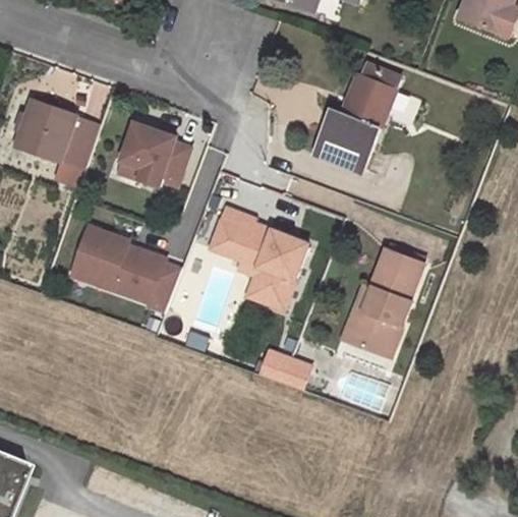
[(494,30),(497,21),(505,0),(510,2),(511,0),(463,0),(458,14),(494,30)]
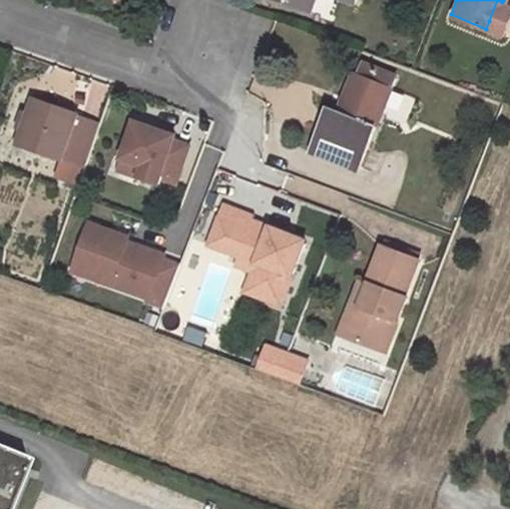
[(497,0),(489,21),(498,24),(506,4),(502,2),(497,0)]
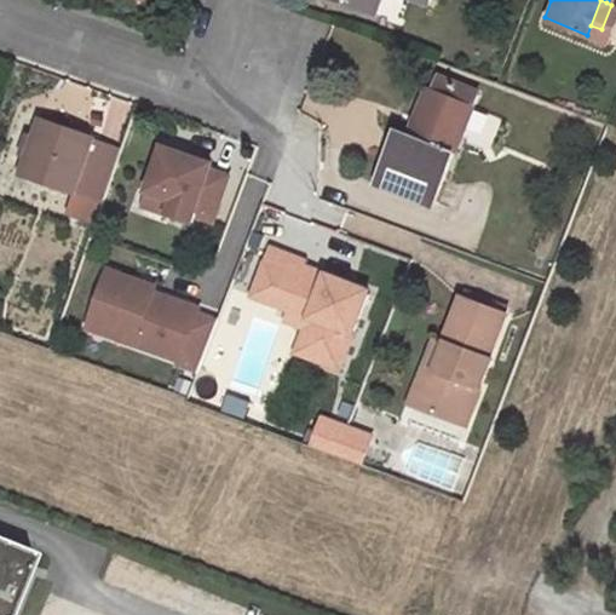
[(443,93),(449,79),(435,73),(430,87),(443,93)]
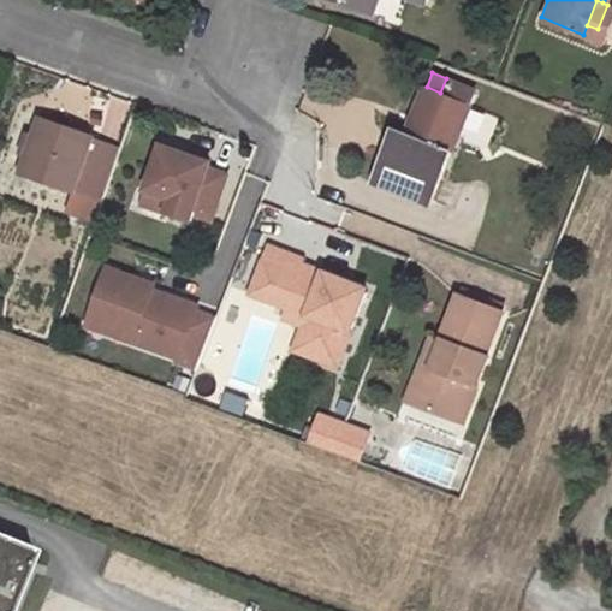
[(471,87),(446,78),(440,93),(427,87),(422,85),(411,111),(416,112),(409,132),(404,130),(391,126),(372,177),(429,200),(471,87)]
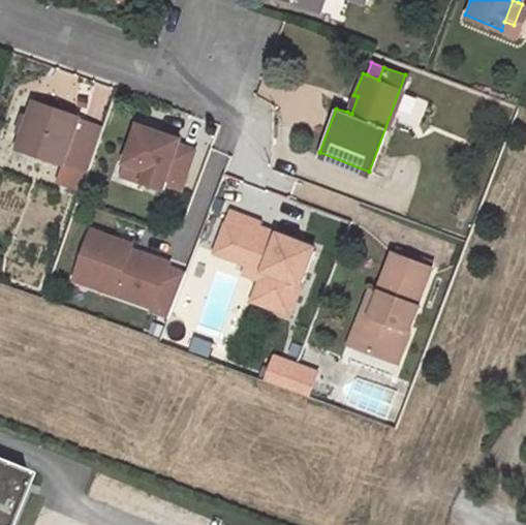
[(358,96),(353,95),(347,112),(351,114),(358,96)]
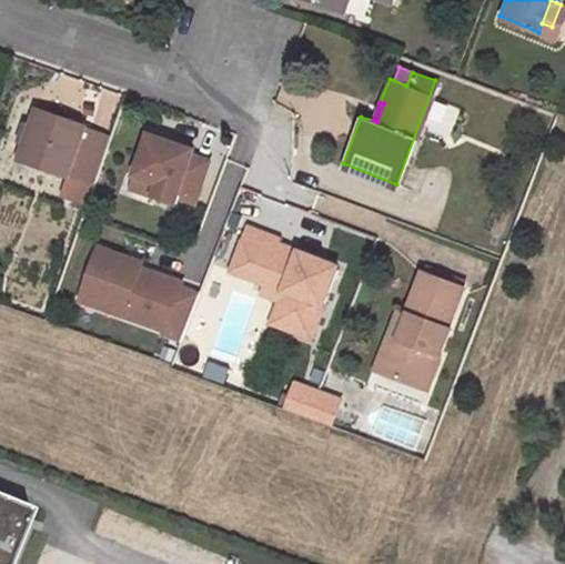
[(33,107),(17,154),(66,171),(58,191),(82,199),(107,132),(82,124),(33,107)]
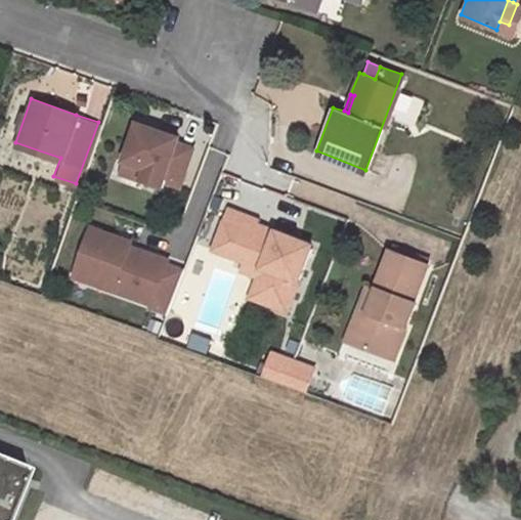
[(160,176),(175,181),(188,144),(173,139),(174,134),(134,121),(121,158),(142,165),(138,176),(158,183),(160,176)]
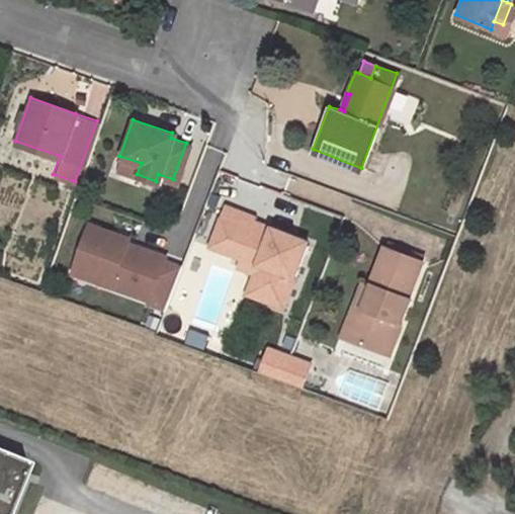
[(141,163),(119,156),(115,167),(137,174),(141,163)]
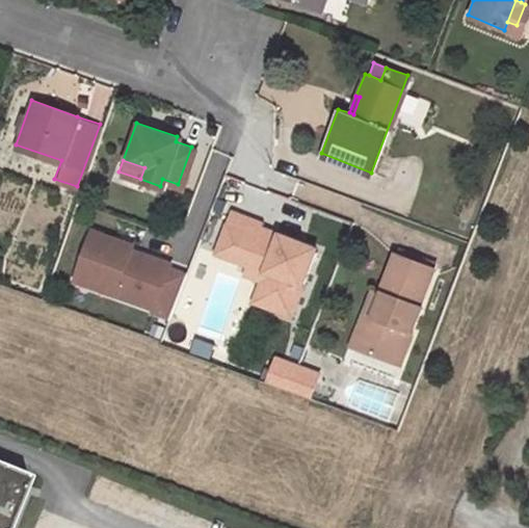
[(314,245),(229,213),(214,251),(245,263),(273,273),(262,302),(288,313),(314,245)]
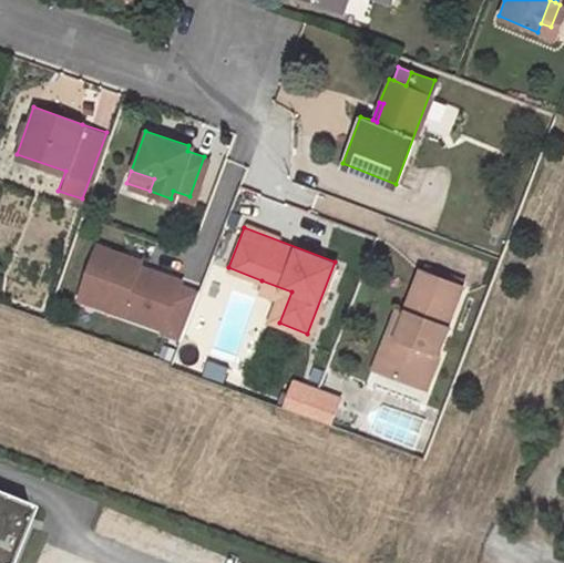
[(178,334),(196,289),(177,283),(180,278),(136,263),(124,258),(125,254),(96,243),(81,285),(123,299),(119,310),(161,325),(161,327),(178,334)]
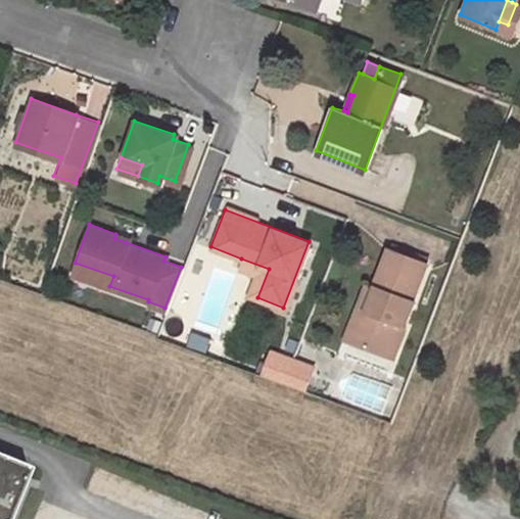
[(114,238),(126,242),(128,238),(115,234),(114,238)]
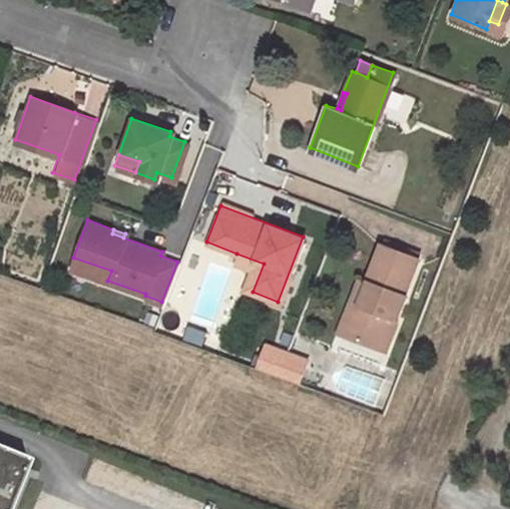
[(377,243),(363,281),(366,283),(357,304),(347,300),(340,320),(361,327),(355,342),(383,352),(404,297),(399,296),(414,257),(377,243)]
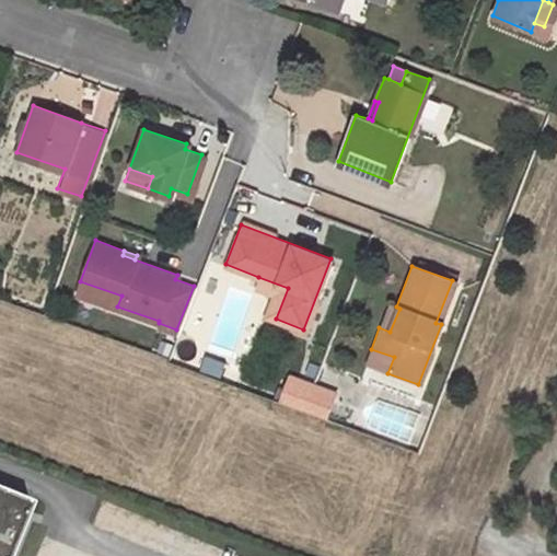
[(288,288),(258,277),(255,286),(273,292),(265,314),(276,319),(288,288)]
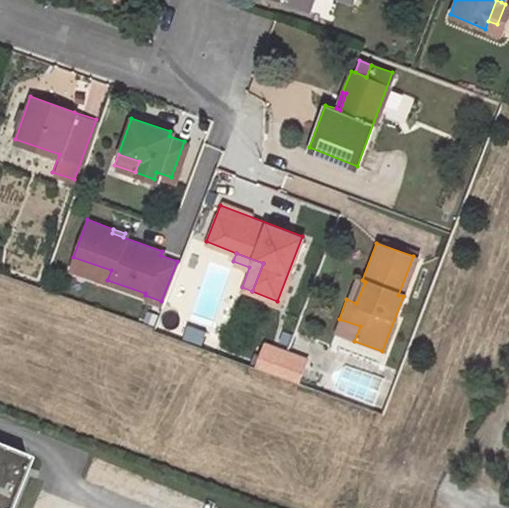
[(70,266),(107,280),(111,270),(73,257),(70,266)]
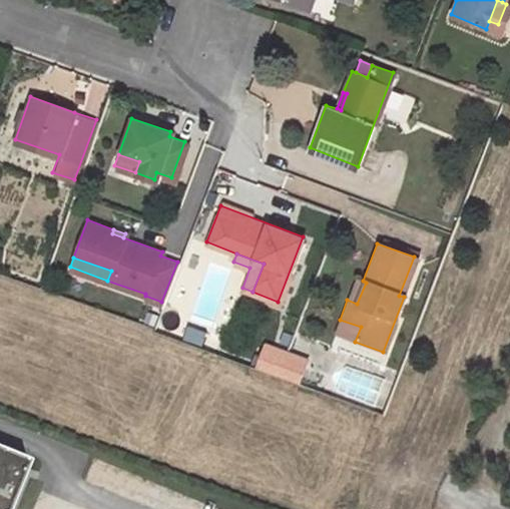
[(43,275),(40,285),(48,288),(52,278),(43,275)]
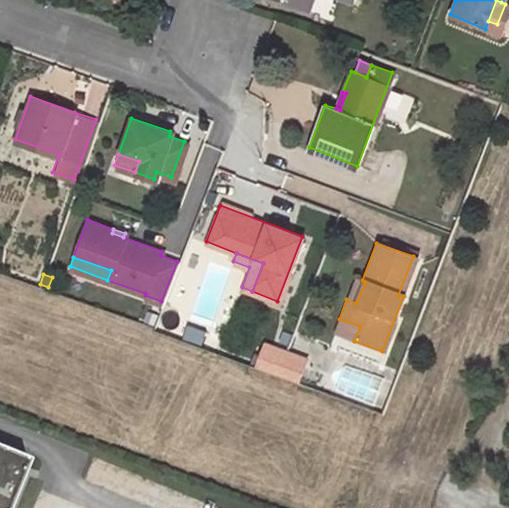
[(365,282),(362,280),(354,278),(346,299),(356,303),(365,282)]
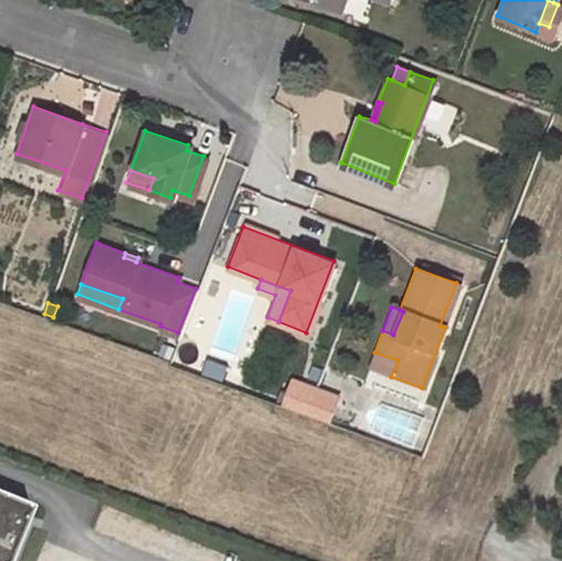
[(398,360),(374,352),(369,368),(391,377),(398,360)]
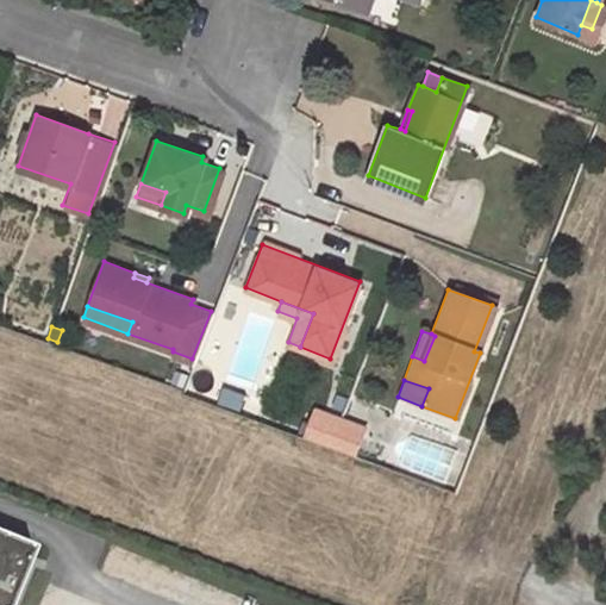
[(313,410),(304,435),(328,443),(337,419),(313,410)]
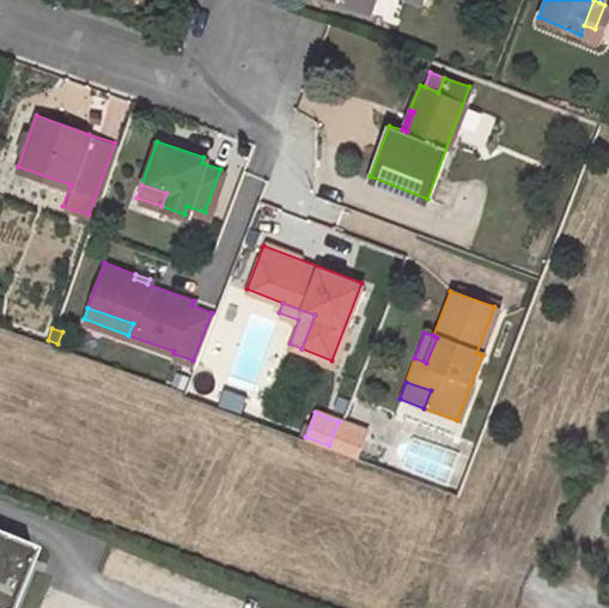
[(363,430),(339,421),(329,445),(353,455),(363,430)]
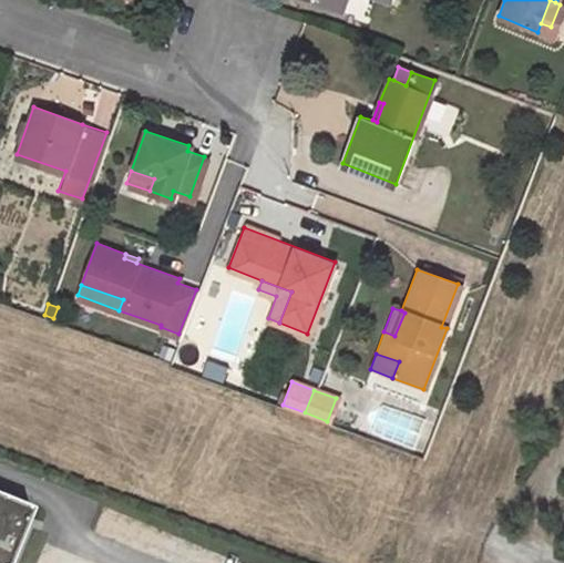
[(0,562),(4,562),(31,501),(0,488),(0,562)]
